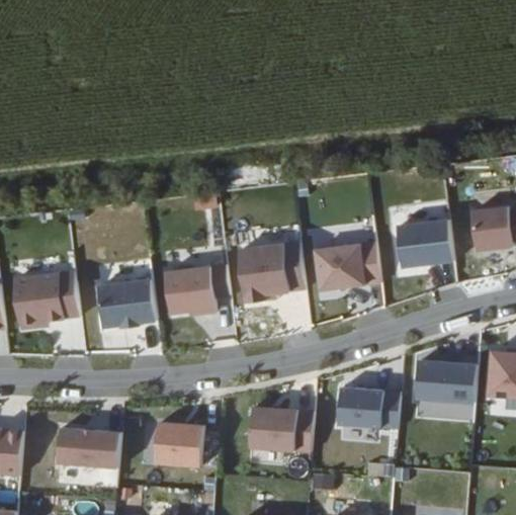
[(515,213),(513,213),(513,208),(476,212),(481,253),(515,249),(515,213)]
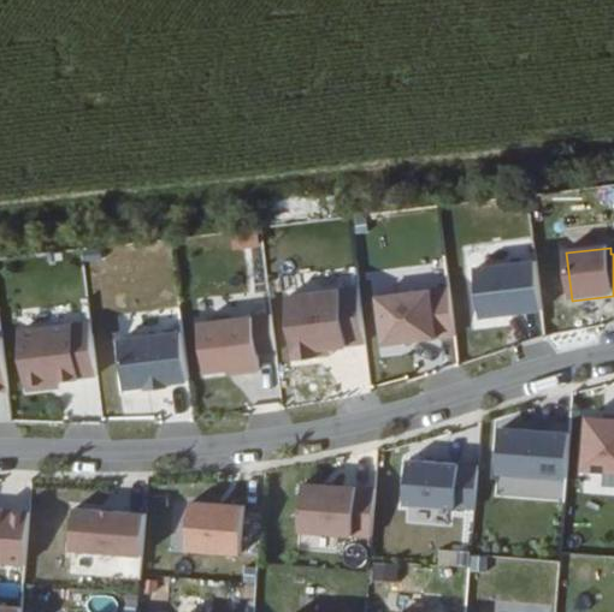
[(544,312),(539,262),(478,269),(483,319),(544,312)]
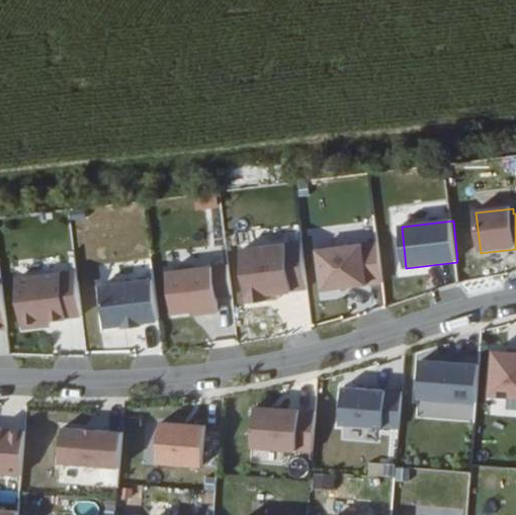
[(316,289),(380,286),(378,243),(314,246),(316,289)]
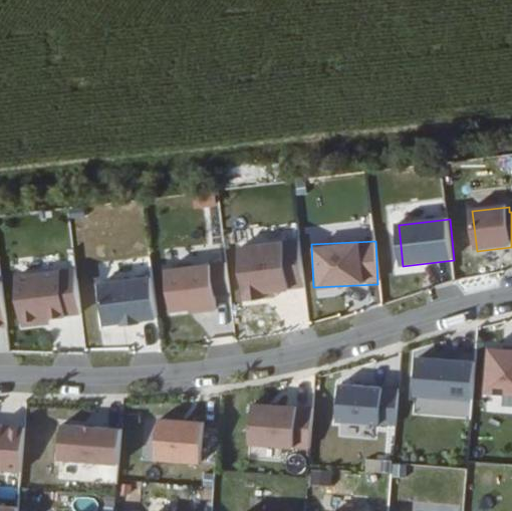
[(301,242),(234,245),(236,296),(303,294),(301,242)]
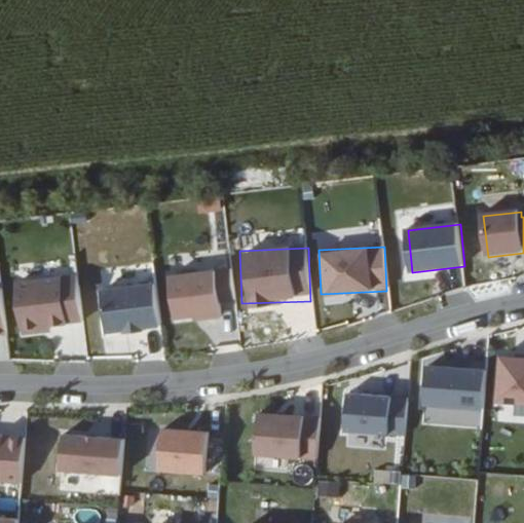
[(232,268),(164,273),(169,322),(223,318),(223,306),(234,305),(232,268)]
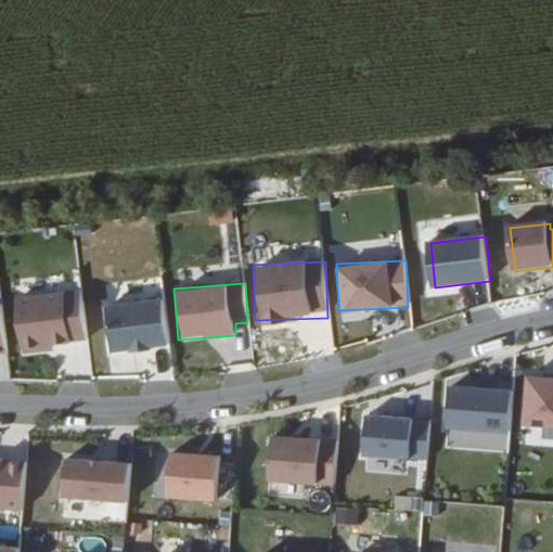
[(18,354),(89,345),(82,292),(12,300),(18,354)]
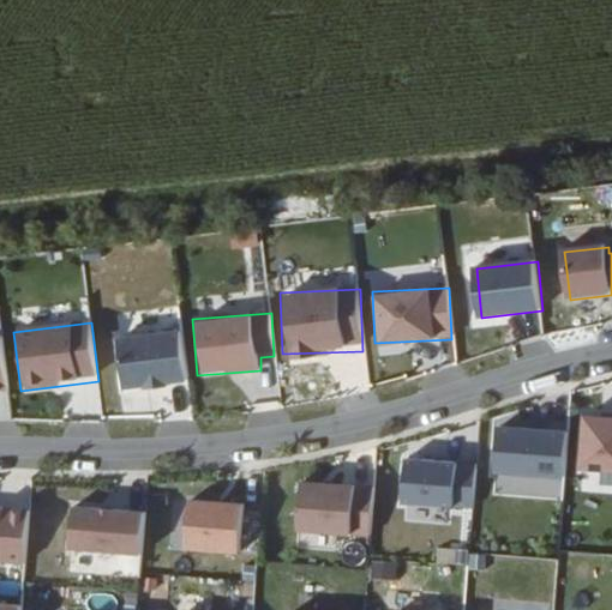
[(611,420),(588,418),(583,470),(611,472),(611,420)]
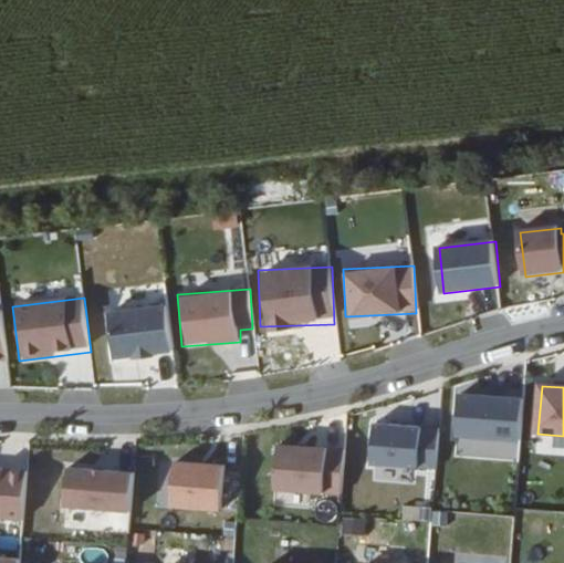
[(525,400),(462,395),(459,436),(522,441),(525,400)]
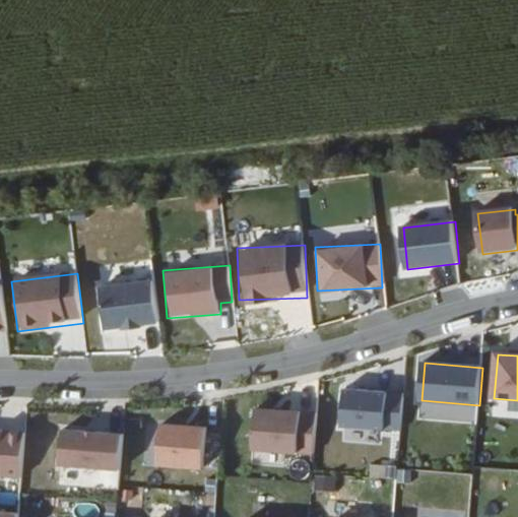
[(338,442),(400,443),(402,392),(339,390),(338,442)]
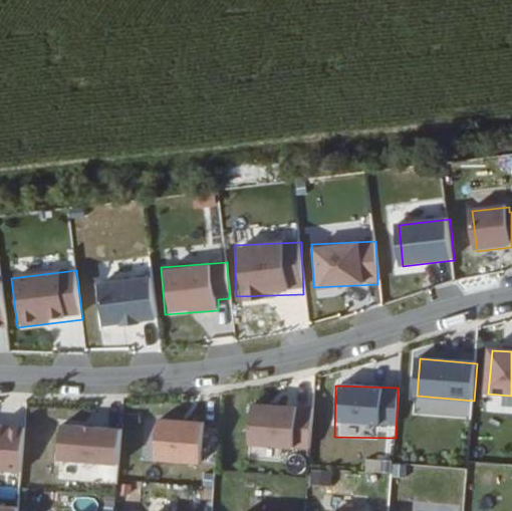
[(246,405),(244,448),(308,451),(310,407),(246,405)]
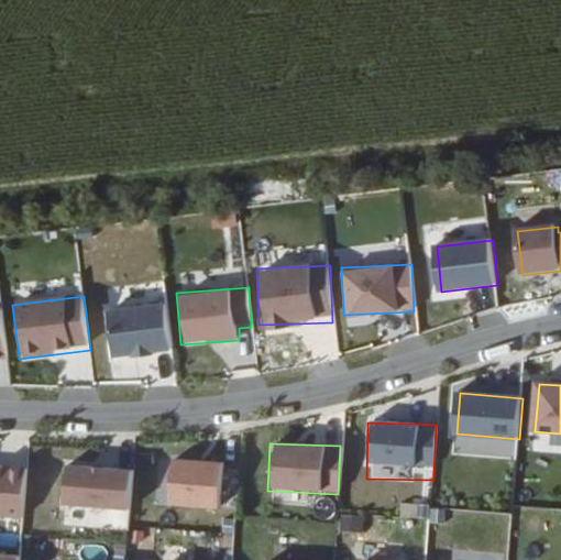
[(0,447),(0,465),(26,468),(28,450),(0,447)]
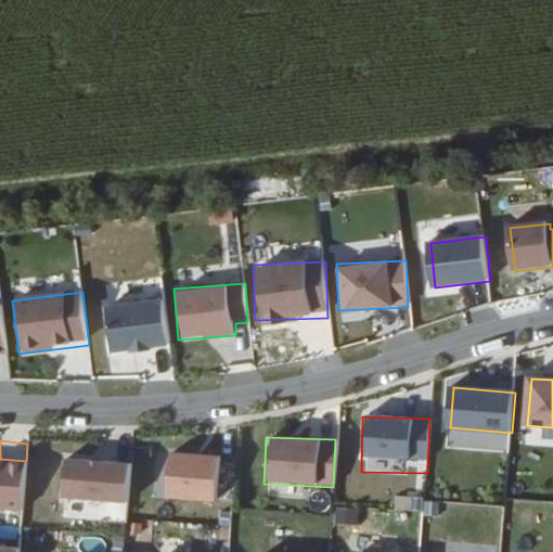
[(164,453),(163,499),(216,501),(217,454),(164,453)]
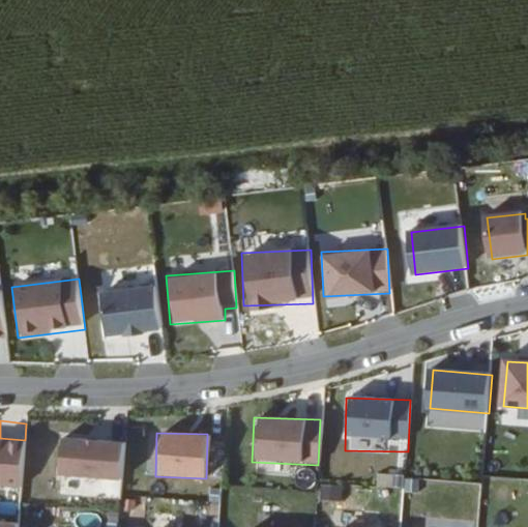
[(0,487),(20,487),(19,438),(0,438),(0,487)]
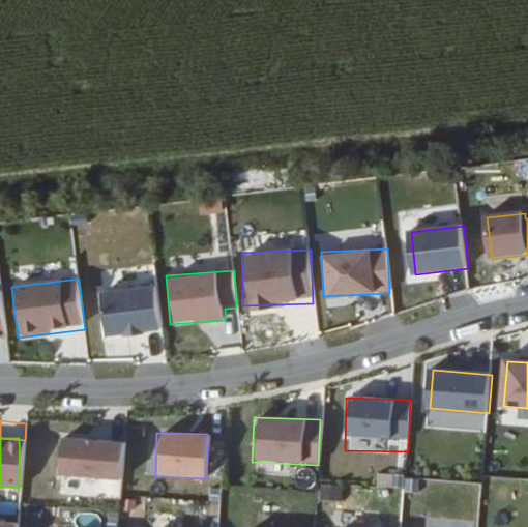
[(125,441),(58,439),(56,496),(123,498),(125,441)]
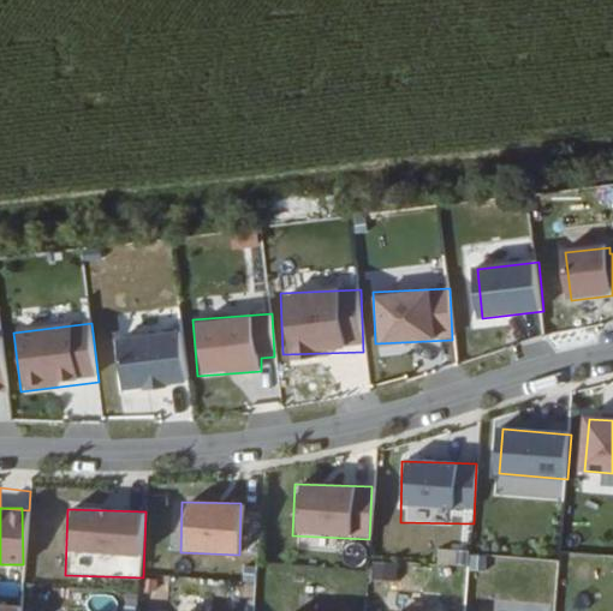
[(179,610),(185,582),(147,575),(140,610),(115,610),(119,595),(89,591),(85,610),(179,610)]
